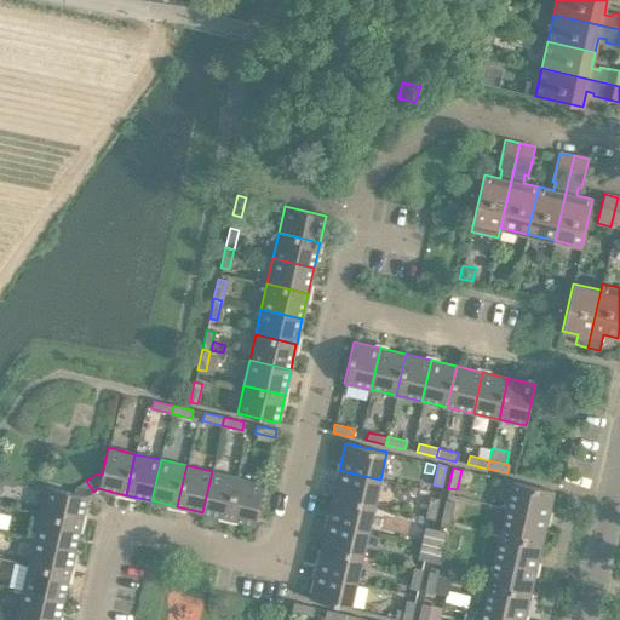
[(374,505),(380,480),(339,470),(333,495),(374,505)]
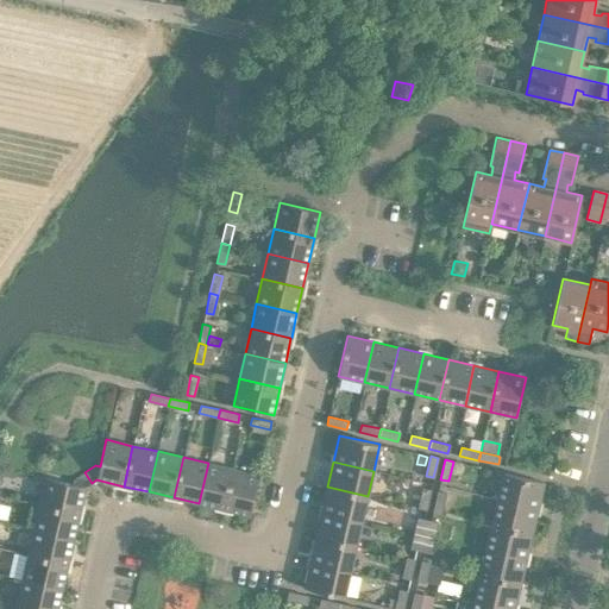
[(199,503),(224,509),(233,469),(208,463),(199,503)]
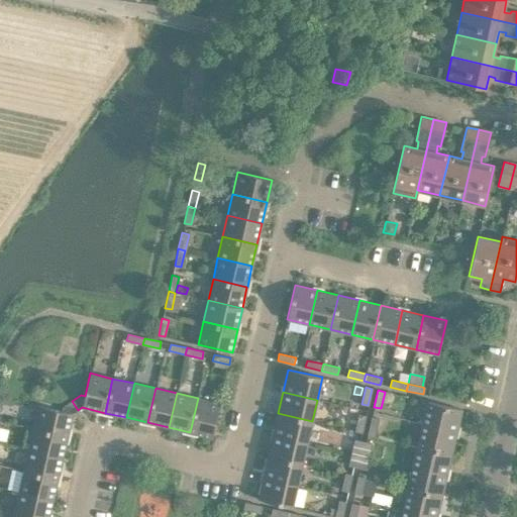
[(220,403),(198,398),(190,432),(212,437),(220,403)]
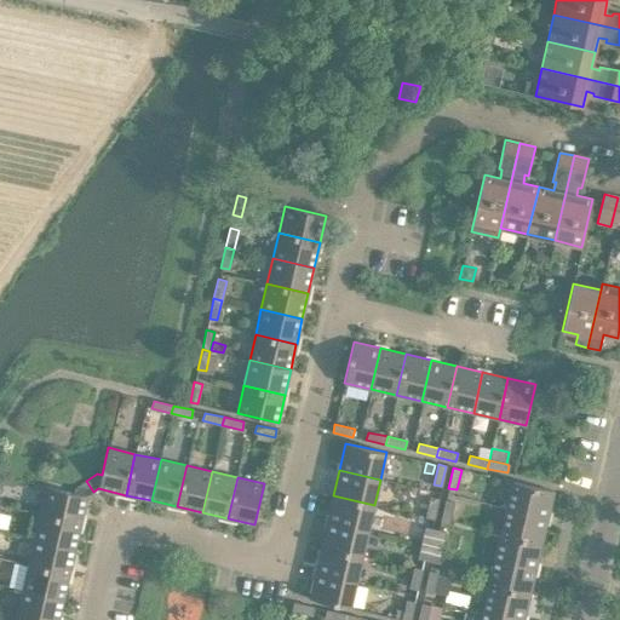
[(87,495),(93,492),(86,481),(75,487),(74,493),(46,487),(40,514),(81,523),(87,495)]
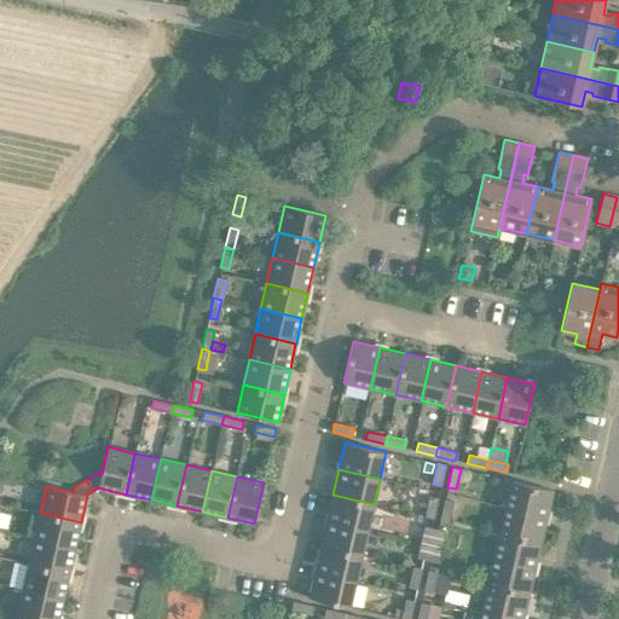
[(512,480),(505,508),(547,518),(553,490),(512,480)]
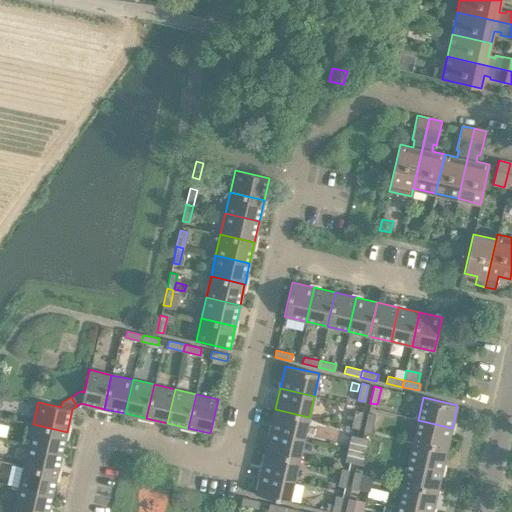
[(270,430),(304,438),(309,417),(275,409),(270,430)]
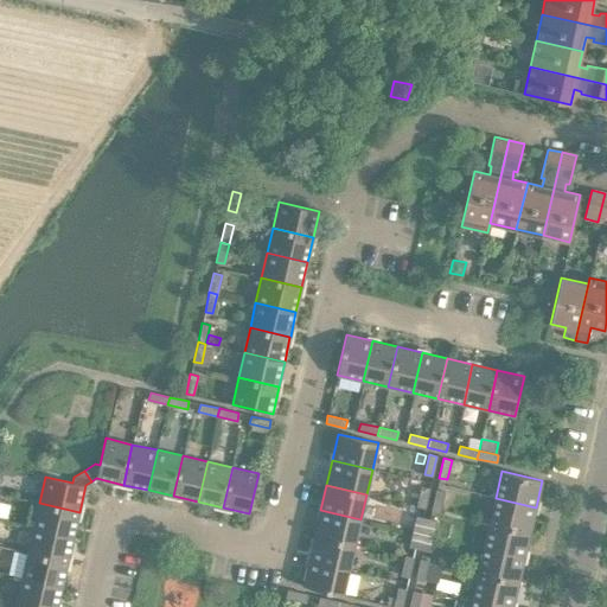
[(425,508),(429,489),(421,486),(417,506),(425,508)]
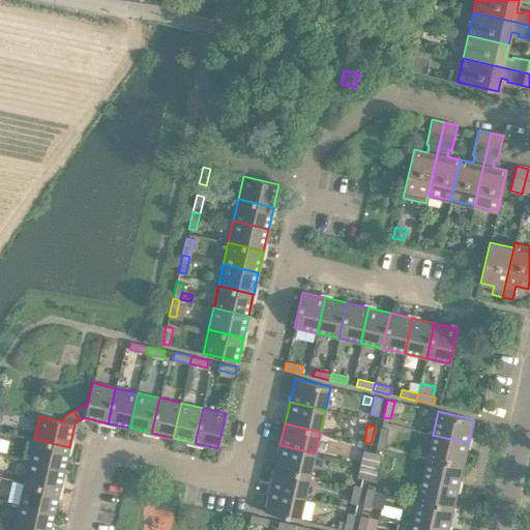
[(384,446),(388,430),(381,428),(377,444),(384,446)]
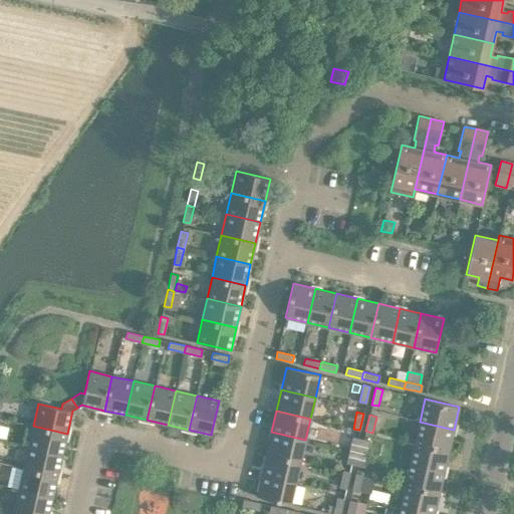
[(449,451),(454,430),(420,422),(415,443),(449,451)]
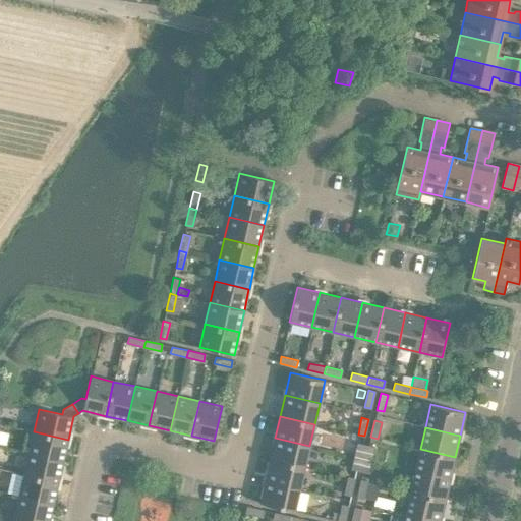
[(63,461),(68,440),(34,431),(29,453),(63,461)]
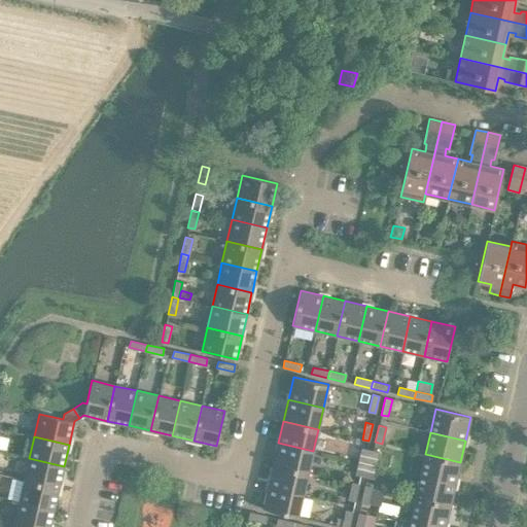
[(308,472),(313,451),(278,443),(273,464),(308,472)]
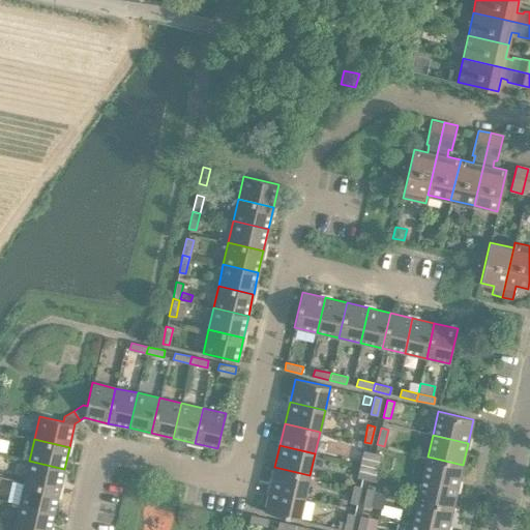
[(363,450),(360,464),(369,466),(372,452),(363,450)]
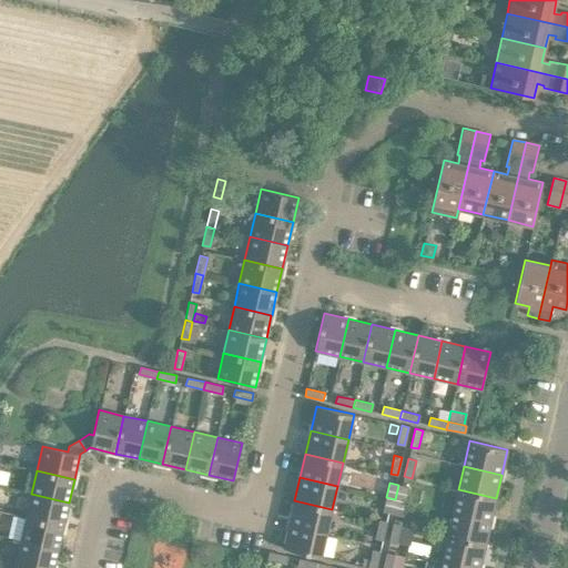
[(398,485),(395,499),(404,501),(407,487),(398,485)]
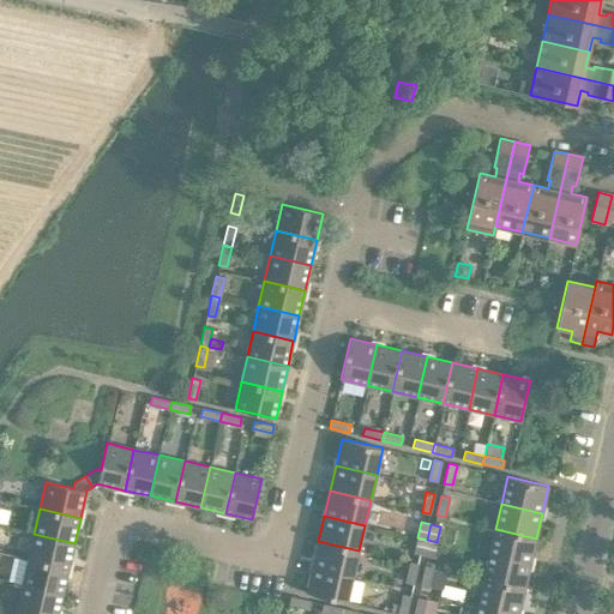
[(530,564),(530,563),(536,539),(495,529),(489,554),(530,564)]
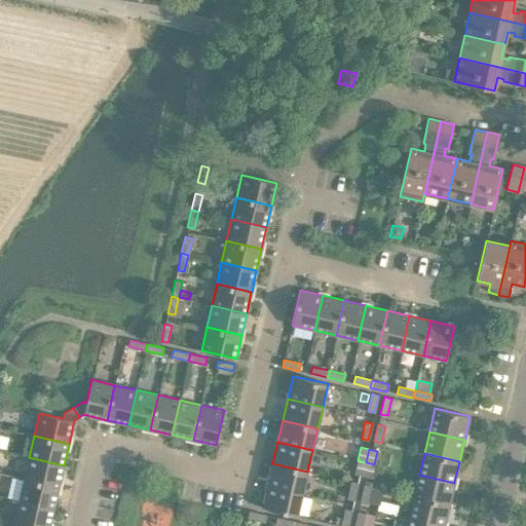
[(59,487),(59,486),(64,465),(29,457),(24,479),(59,487)]
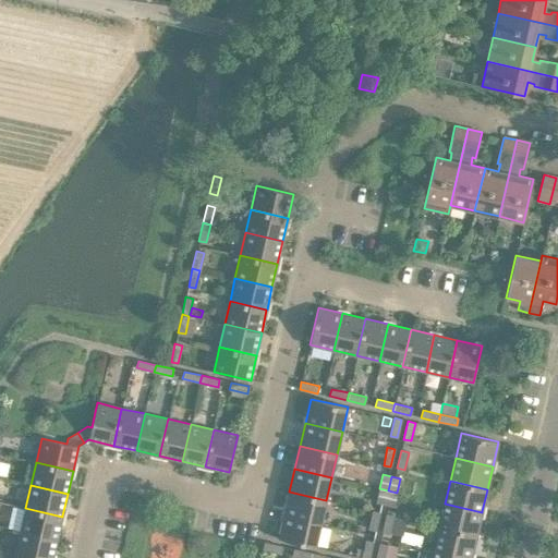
[(376,502),(385,504),(388,490),(379,488),(376,502)]
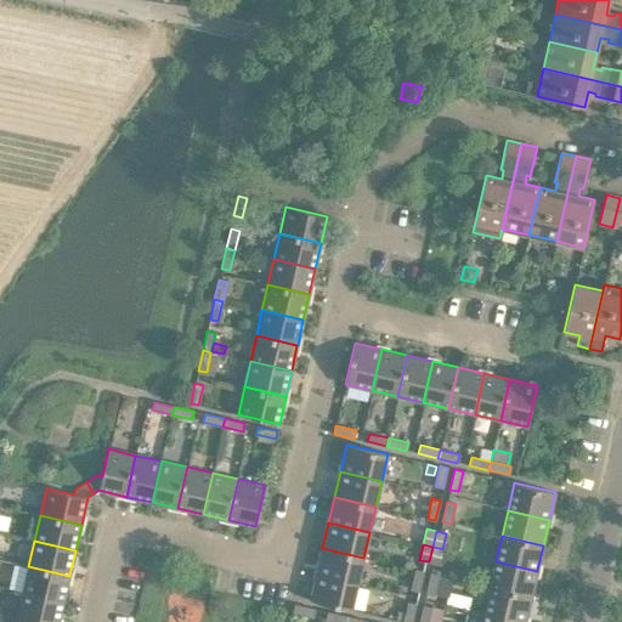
[(429,561),(440,564),(442,549),(433,547),(429,561)]
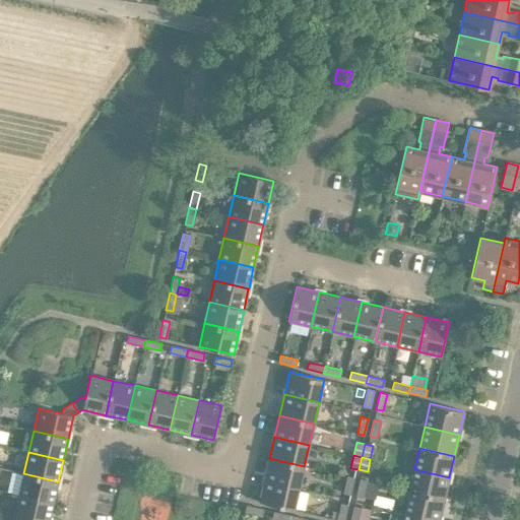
[(269,458),(264,479),(299,488),(304,466),(269,458)]
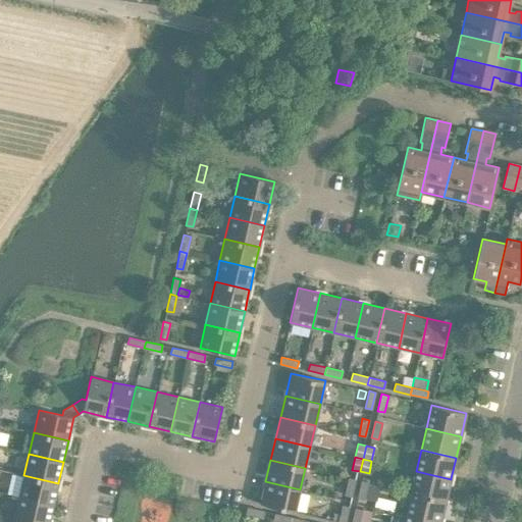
[(416,471),(411,492),(446,501),(451,479),(416,471)]
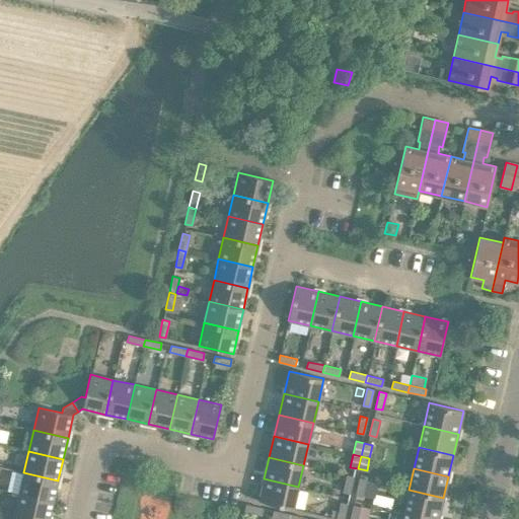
[(53,502),(58,480),(23,472),(18,494),(53,502)]
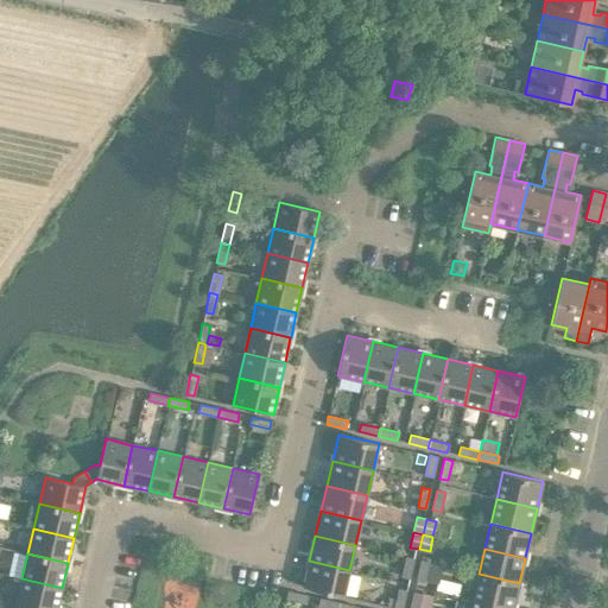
[(406,557),(401,576),(410,578),(413,558),(406,557)]
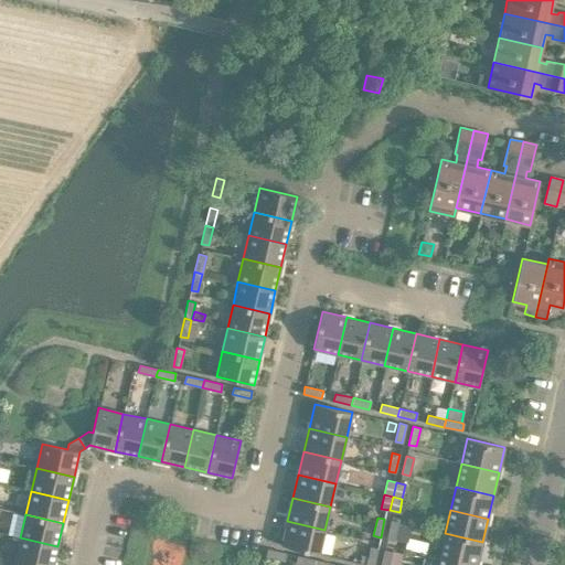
[(319,554),(324,530),(287,521),(281,545),(319,554)]
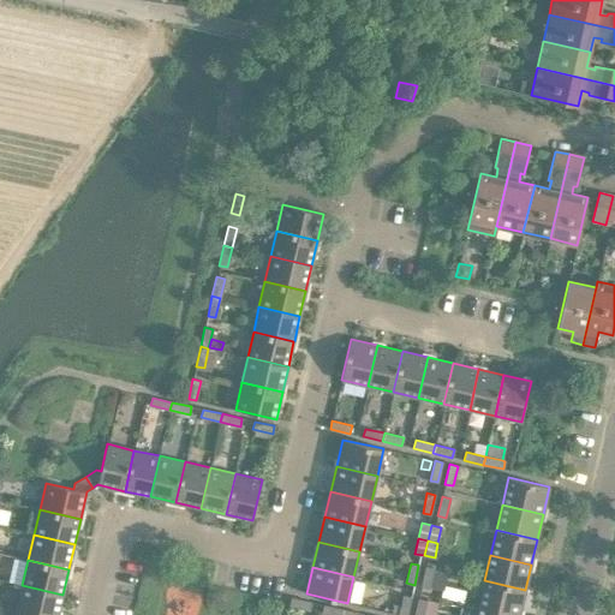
[(425,567),(422,586),(429,587),(434,568),(425,567)]
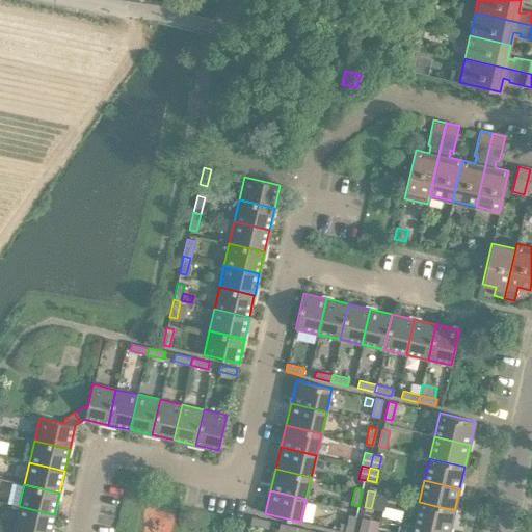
[(419,502),(414,524),(449,531),(454,510),(419,502)]
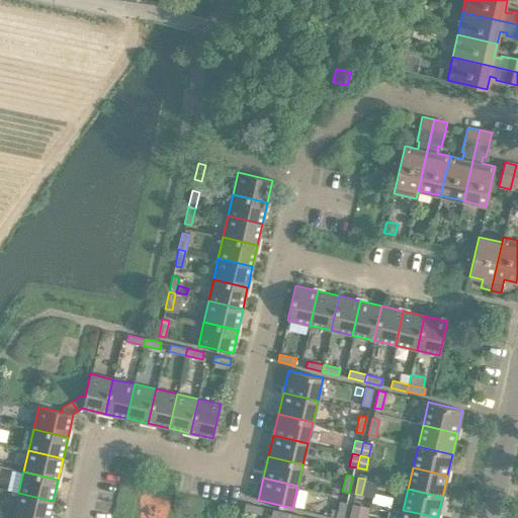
[(31,517),(49,517),(53,501),(18,493),(13,514),(31,517)]
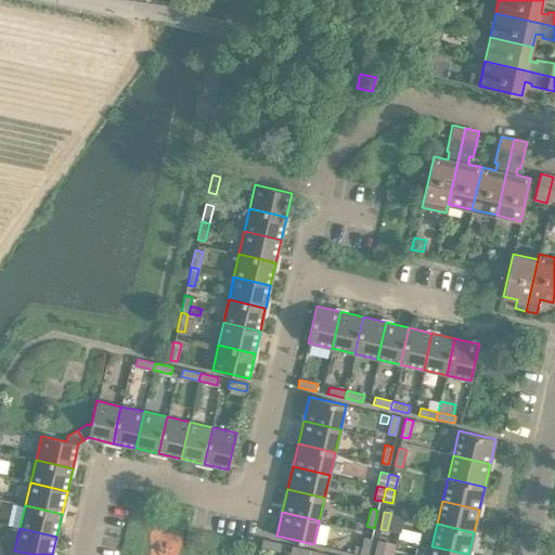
[(361,546),(360,554),(366,554),(371,539),(364,537),(361,546)]
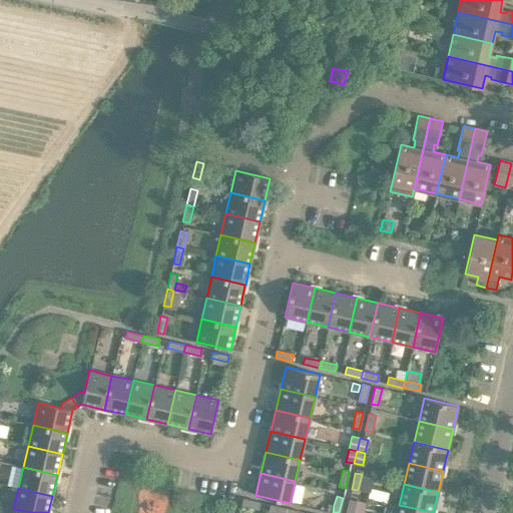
[(258,509),(260,502),(242,498),(241,505),(258,509)]
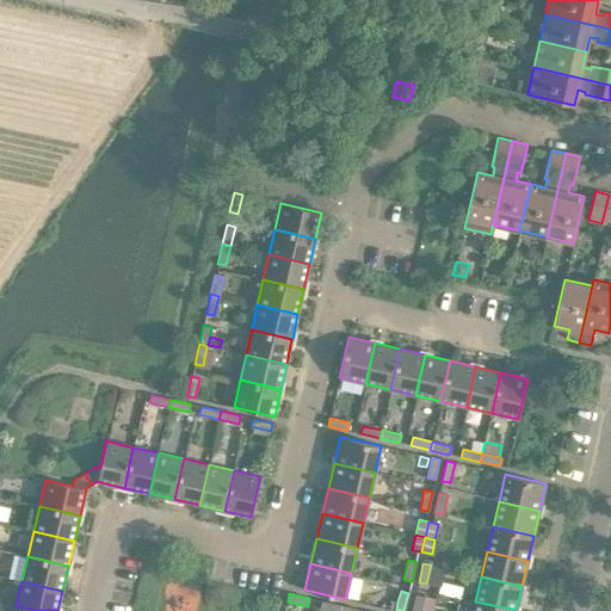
[(419,610),(424,597),(415,594),(411,610),(419,610)]
